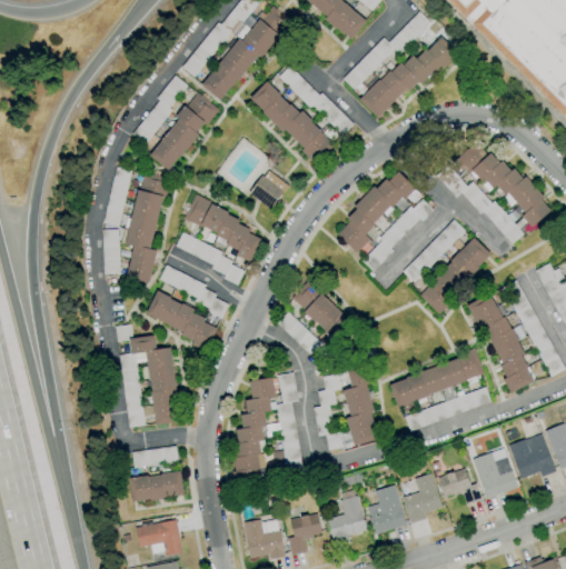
[(353,40),(368,20),(344,0),(305,0),(353,40)]
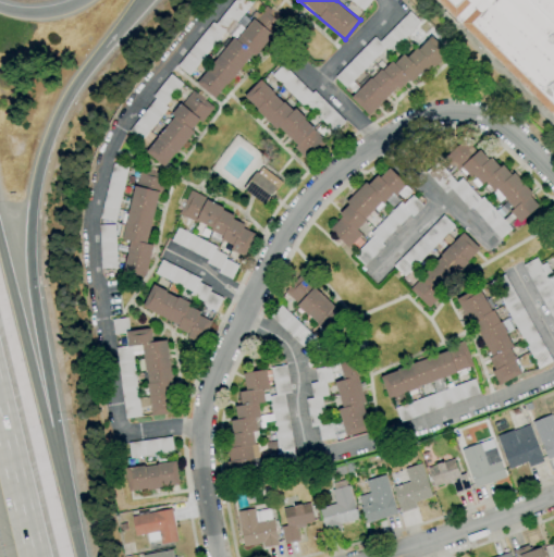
[(553,113),(463,24),(463,23),(458,19),(457,19),(438,0),(553,0),(553,113)]
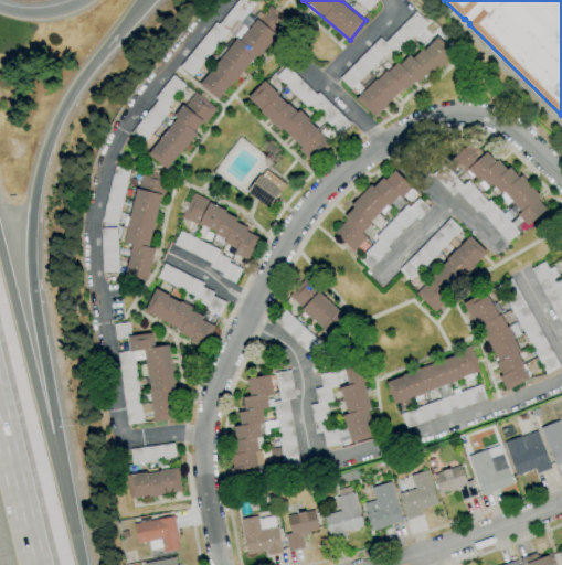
[(201,86),(224,103),(287,18),(269,4),(242,41),(237,38),(201,86)]
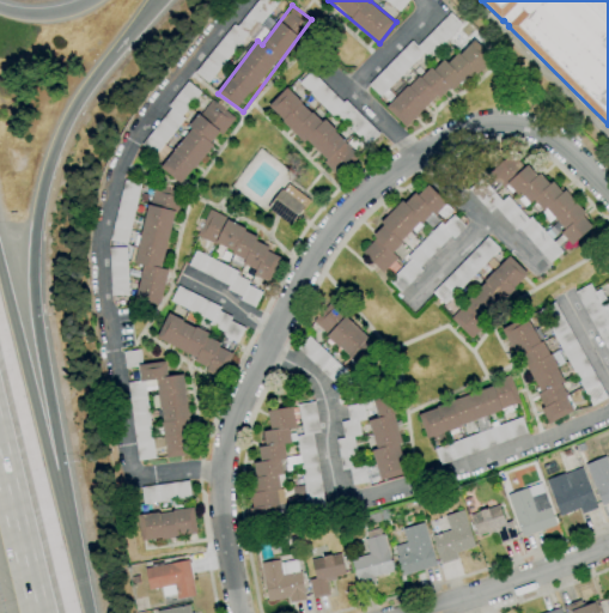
[(254,36),(261,42),(278,24),(272,18),(254,36)]
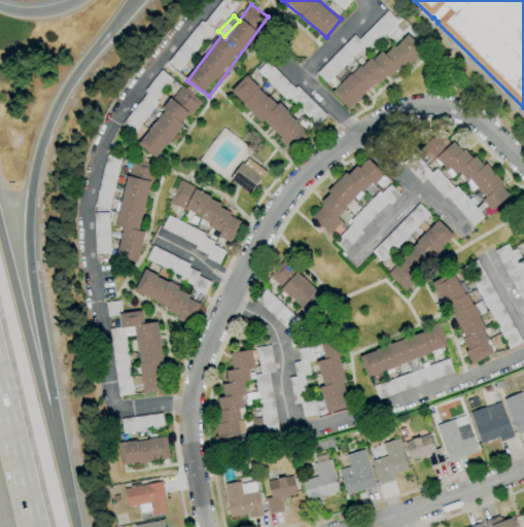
[(335,93),(353,112),(421,46),(409,34),(386,56),(380,48),(335,93)]
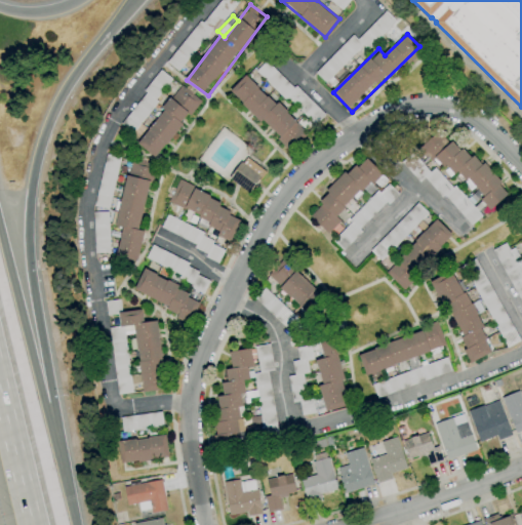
[(290,149),(307,133),(248,74),(231,91),(261,122),(263,120),(290,149)]
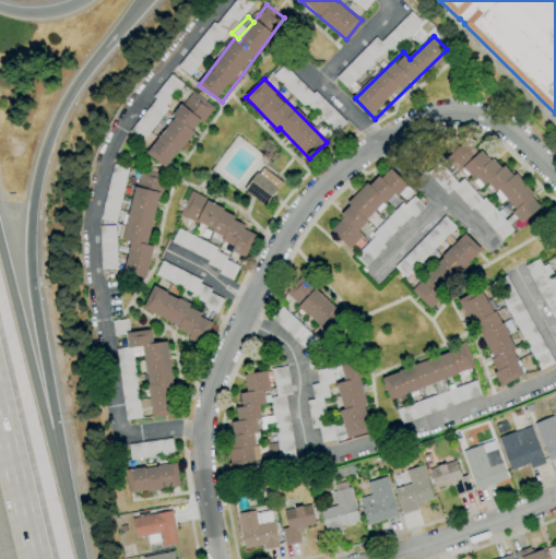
[(148,153),(167,168),(215,107),(194,91),(148,153)]
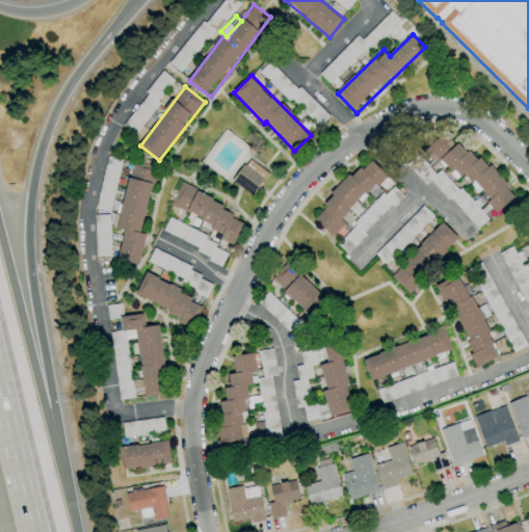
[(254,195),(270,174),(250,158),(234,181),(254,195)]
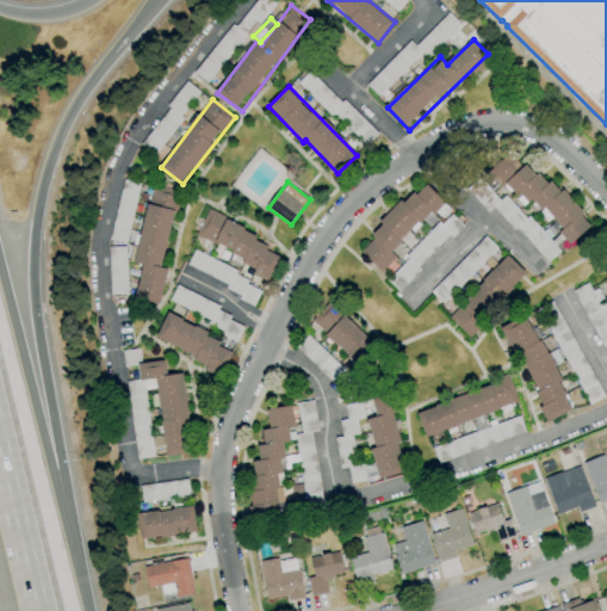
[(359,248),(383,272),(397,258),(392,252),(444,199),(426,181),(359,248)]
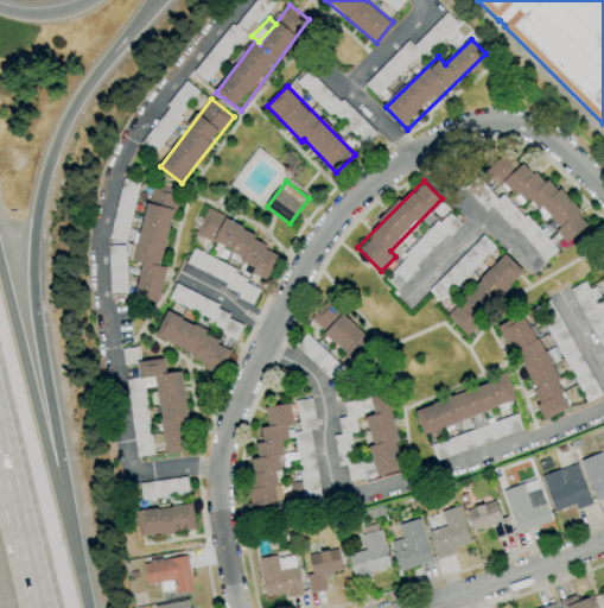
[(135,261),(142,263),(135,298),(160,303),(167,267),(164,266),(179,189),(152,184),(135,261)]
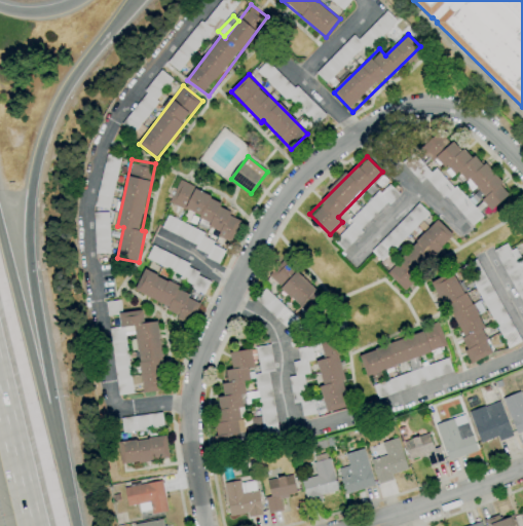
[(170,203),(222,227),(218,235),(233,242),(246,215),(179,184),(170,203)]
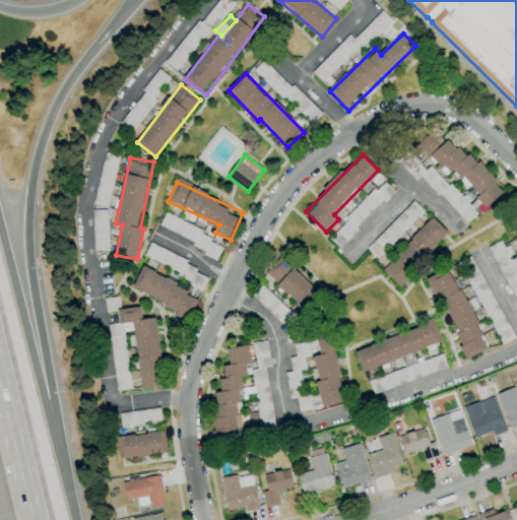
[(450,234),(434,217),(383,270),(399,285),(450,234)]
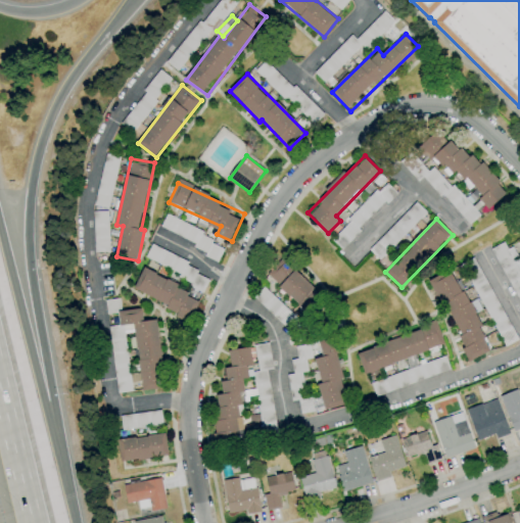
[(519,268),(505,241),(491,249),(519,300),(519,268)]
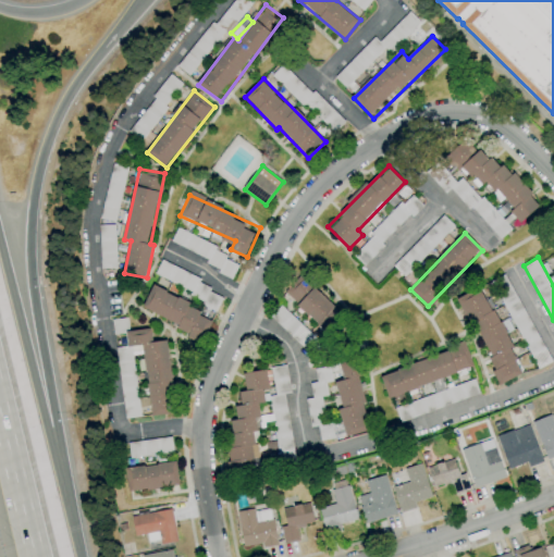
[(505,273),(492,281),(540,369),(553,361),(505,273)]
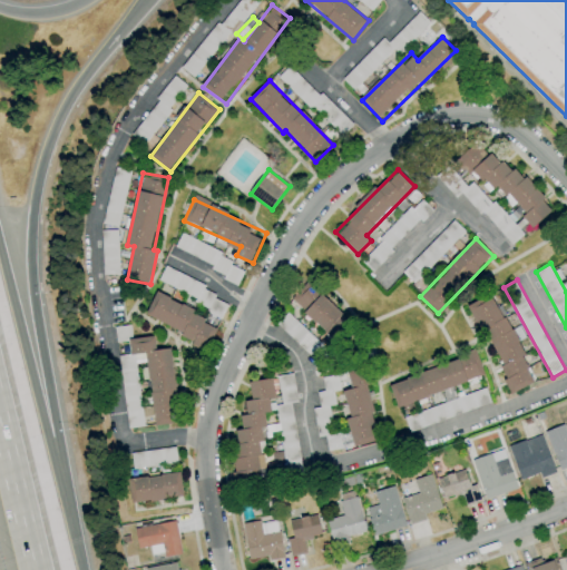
[(351,321),(310,281),(292,298),(333,338),(351,321)]
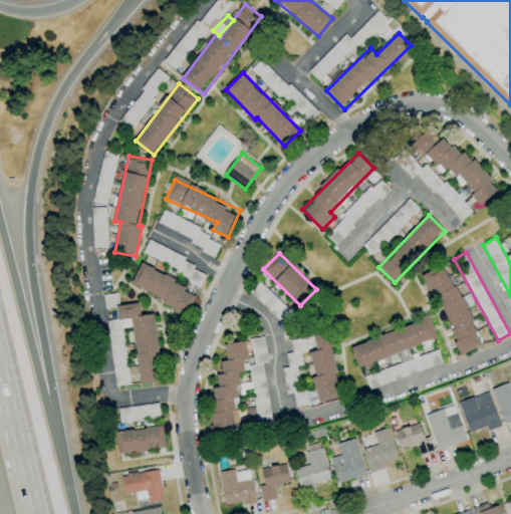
[(425,274),(463,354),(484,344),(445,264),(425,274)]
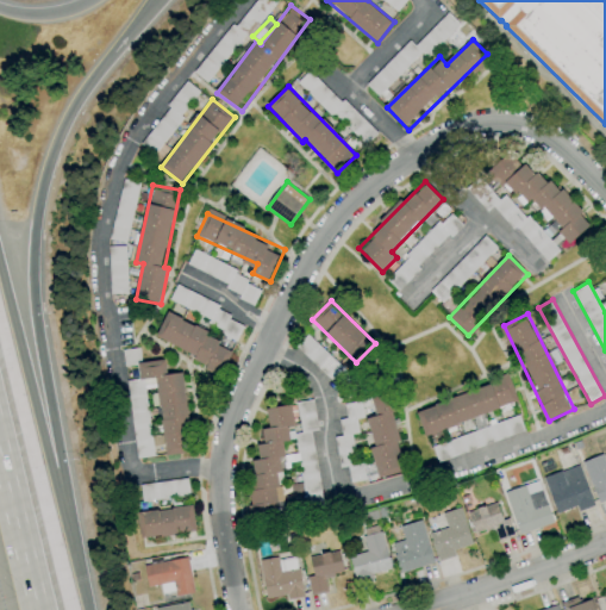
[(156,340),(224,371),(236,346),(167,315),(156,340)]
